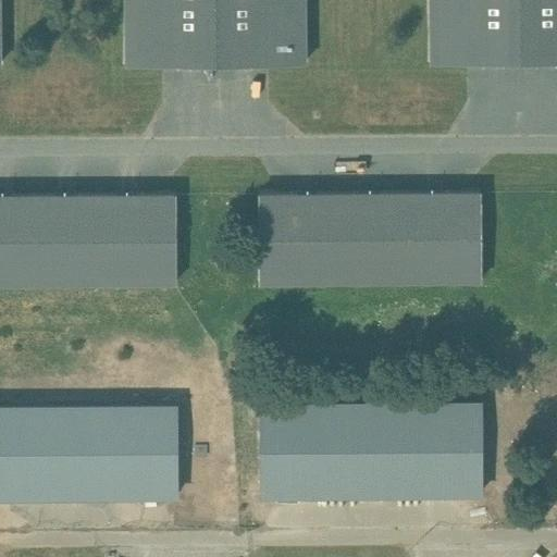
[(310,0),(126,0),(127,63),(311,62),(310,0)]
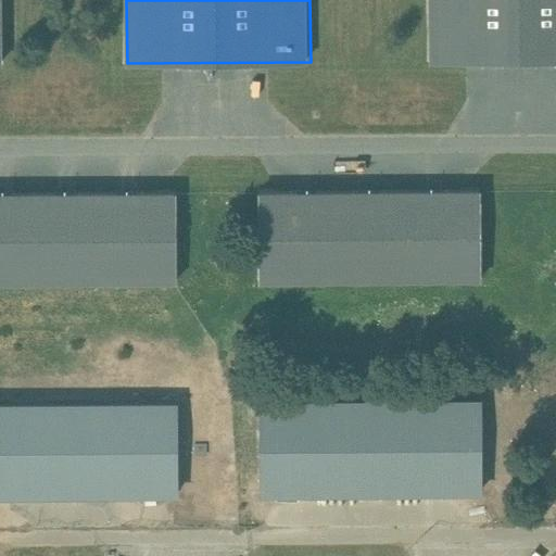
[(555,0),(433,0),(434,55),(555,54),(555,0)]
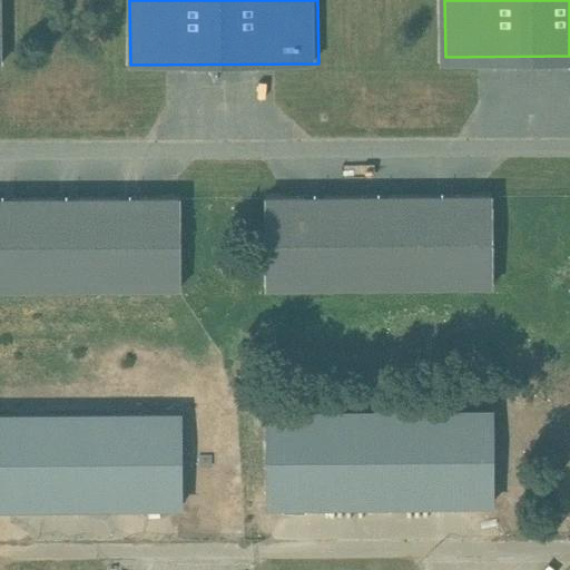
[(0,291),(183,291),(183,196),(0,196),(0,291)]
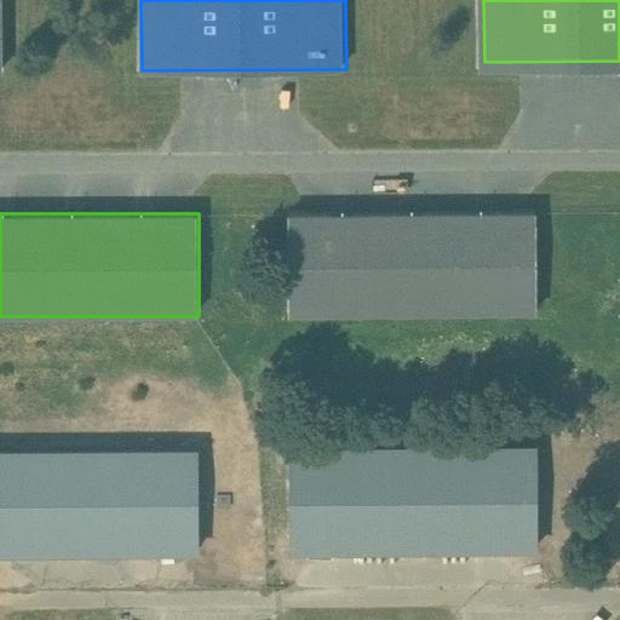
[(534,320),(534,217),(291,217),(291,320),(534,320)]
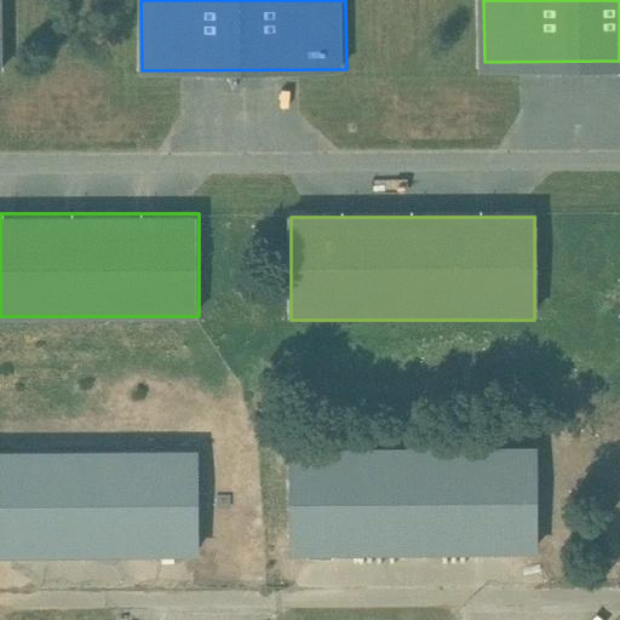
[(538,554),(538,451),(294,452),(296,554),(538,554)]
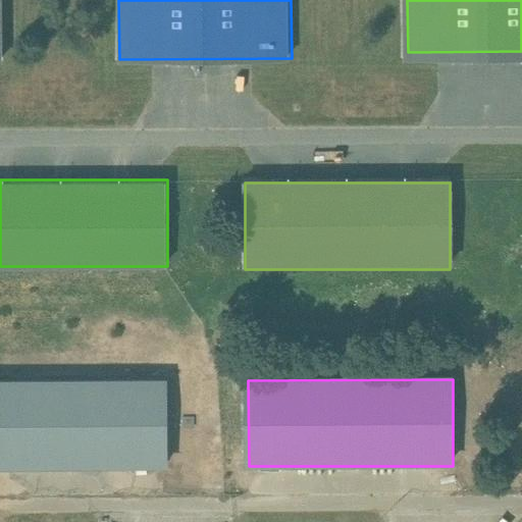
[(0,471),(166,471),(166,384),(0,384),(0,471)]
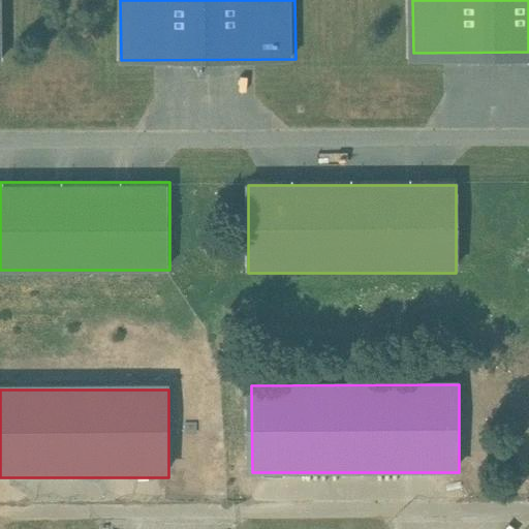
[(114,494),(115,481),(64,479),(64,493),(114,494)]
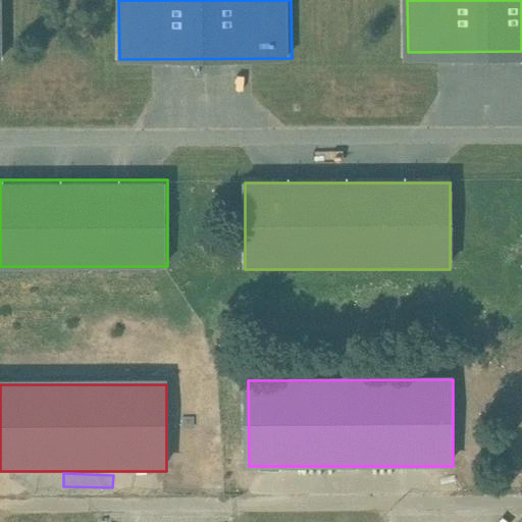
[(298,521),(317,521),(306,505),(293,515),(298,521)]
